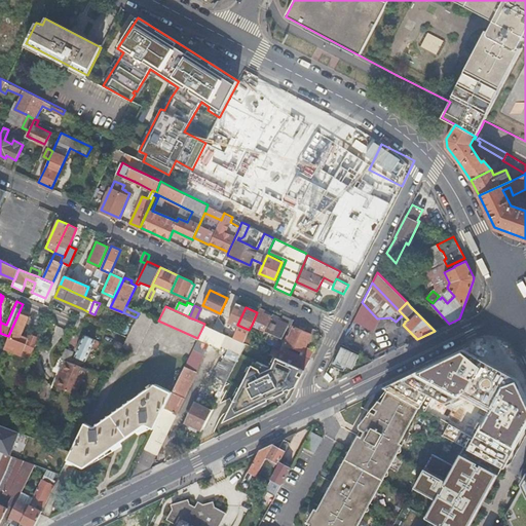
[(21,308),(8,336),(35,347),(40,335),(32,332),(29,339),(20,335),(21,333),(22,333),(30,312),(21,308)]
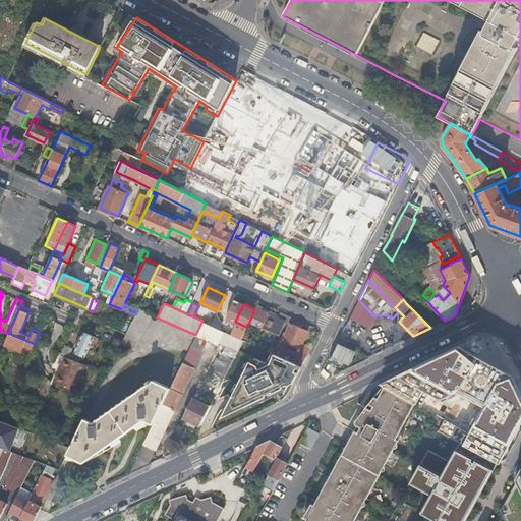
[(254,309),(249,322),(261,327),(259,329),(262,330),(263,328),(269,313),(263,310),(264,307),(256,305),(254,309)]
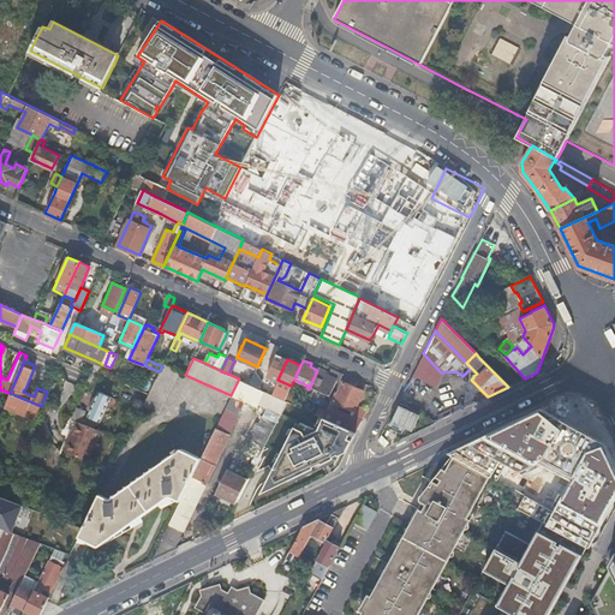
[(159,371),(153,386),(143,405),(159,412),(179,371),(179,370),(165,363),(162,366),(159,371)]
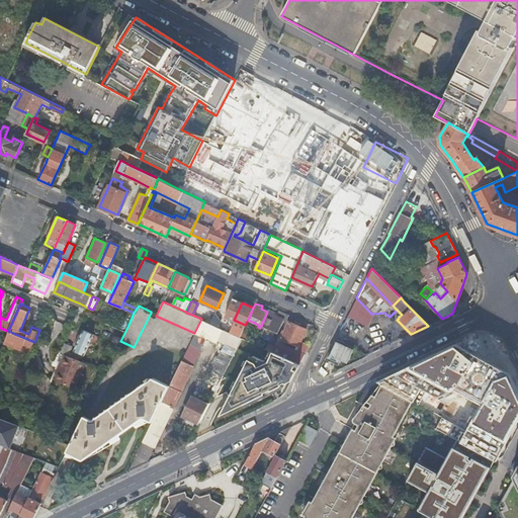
[(217,309),(212,319),(222,323),(226,313),(217,309)]
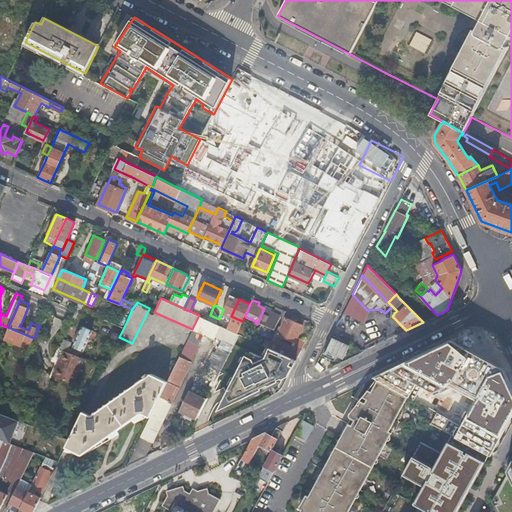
[(264,308),(258,322),(275,329),(281,315),(272,312),(268,309),(269,307),(266,305),(264,308)]
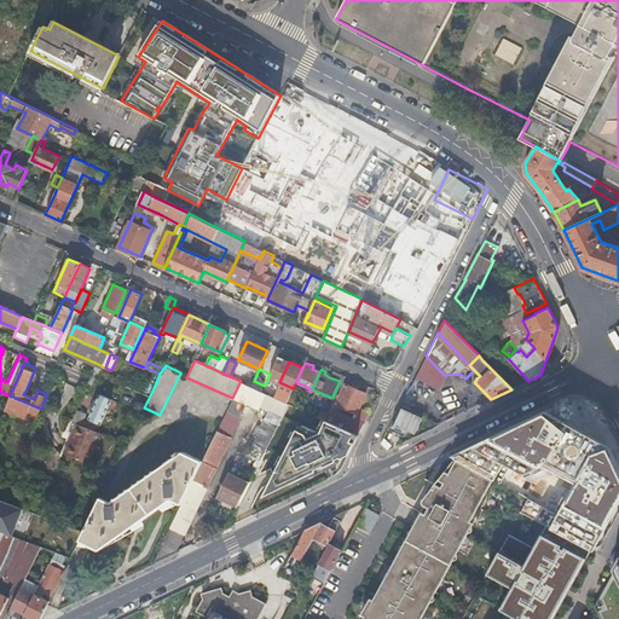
[(346,375),(333,369),(330,374),(329,377),(340,381),(342,383),(346,375)]
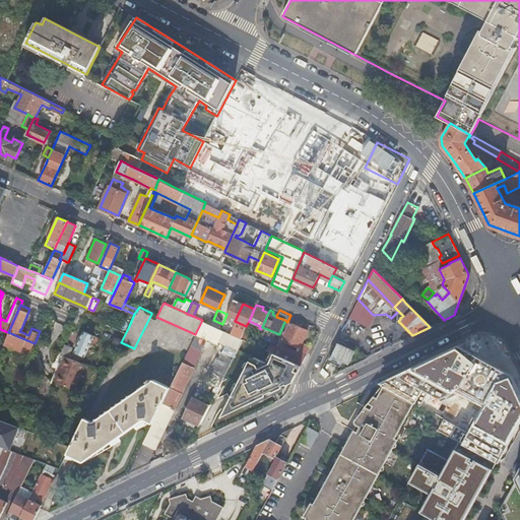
[(213,320),(211,324),(224,330),(238,336),(241,337),(244,331),(238,329),(237,330),(229,326),(222,324),(213,320)]
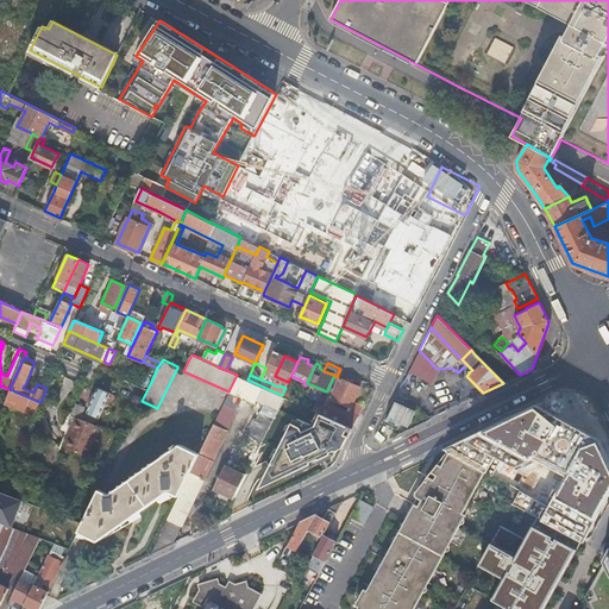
[(208,434),(199,454),(179,496),(167,520),(180,526),(223,440),(227,431),(237,410),(236,409),(242,397),(255,403),(256,399),(263,387),(248,380),(238,376),(230,390),(230,393),(224,403),(213,425),(208,434)]
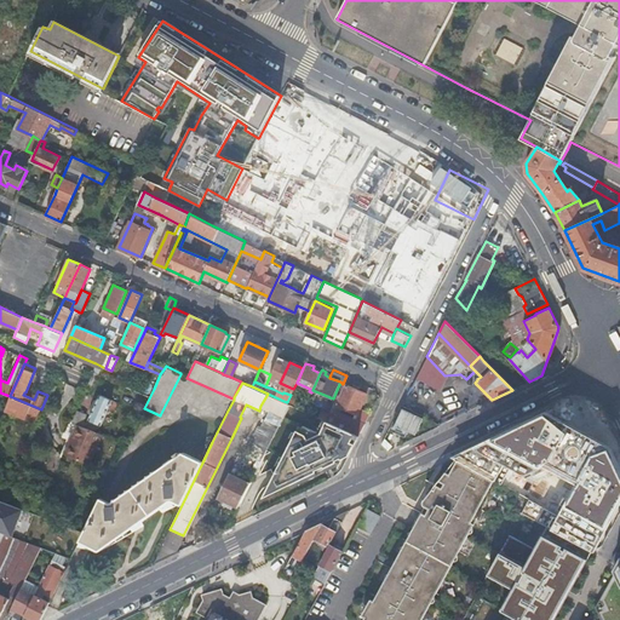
[(327,420),(359,435),(365,423),(339,411),(340,407),(357,414),(367,392),(346,384),(337,405),(334,403),(329,413),(327,420)]
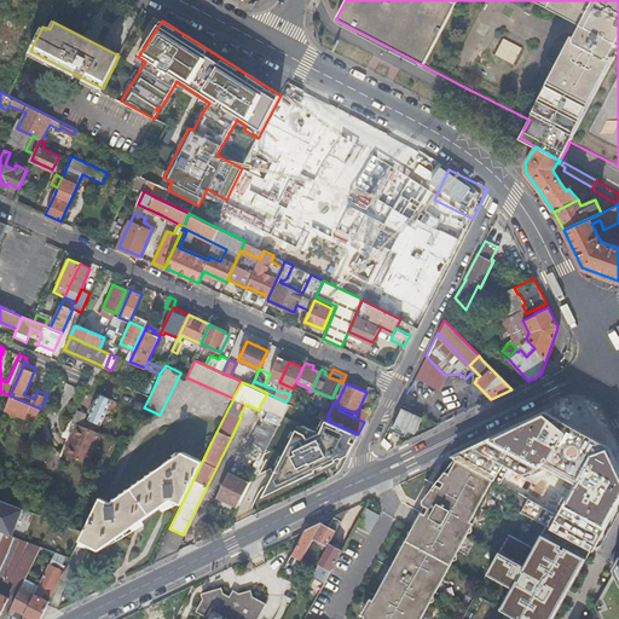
[(283,400),(267,393),(260,405),(268,410),(265,418),(261,426),(264,427),(275,432),(281,420),(287,406),(282,404),(283,400)]
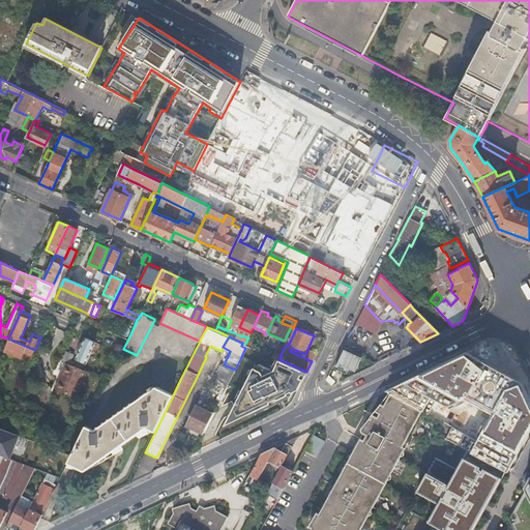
[(85,337),(77,358),(86,362),(95,342),(85,337)]
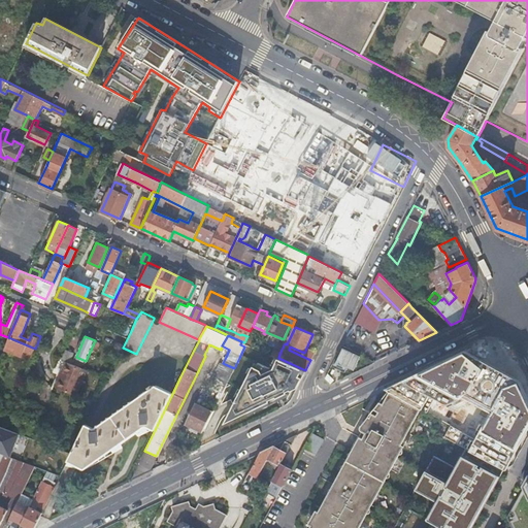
[(61,359),(67,361),(69,362),(73,352),(65,349),(61,359)]
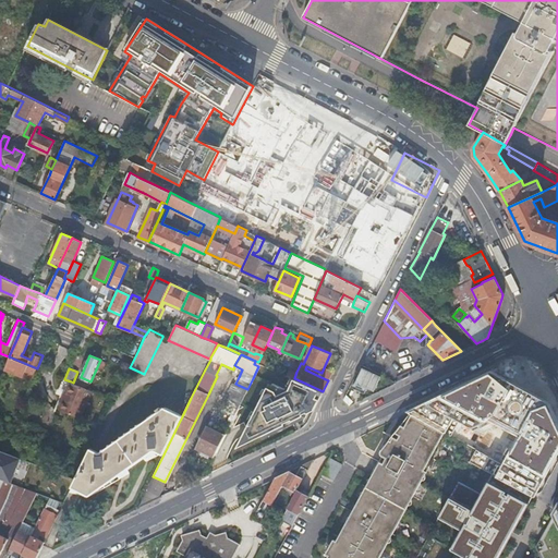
[(287,375),(294,378),(296,372),(290,368),(287,375)]
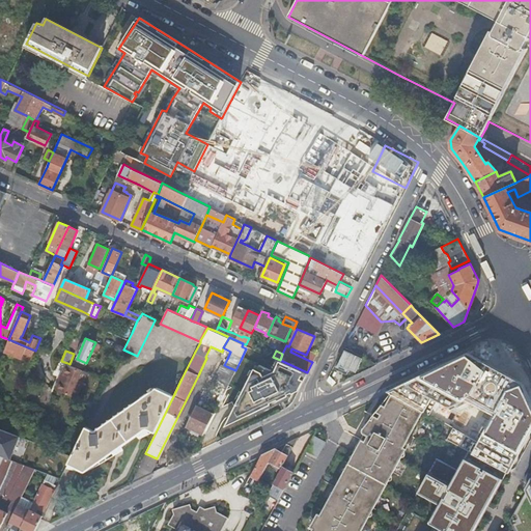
[(530,406),(523,383),(469,355),(388,392),(390,395),(425,414),(429,415),(439,401),(455,410),(472,401),(494,414),(479,442),(467,436),(459,446),(472,453),(508,474),(530,428),(530,425),(530,422),(530,406)]
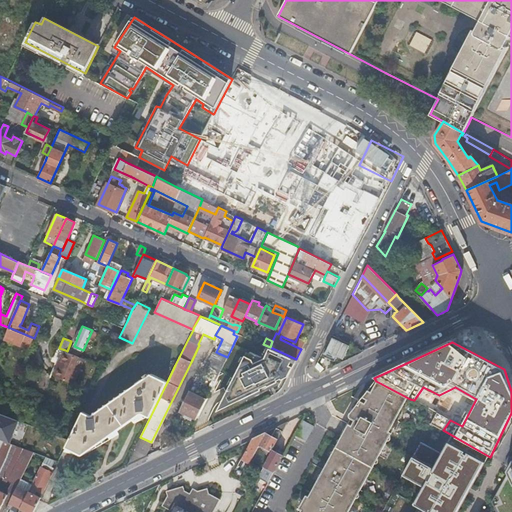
[(287,376),(296,359),(270,347),(265,357),(250,350),(245,361),(242,360),(217,410),(287,376)]
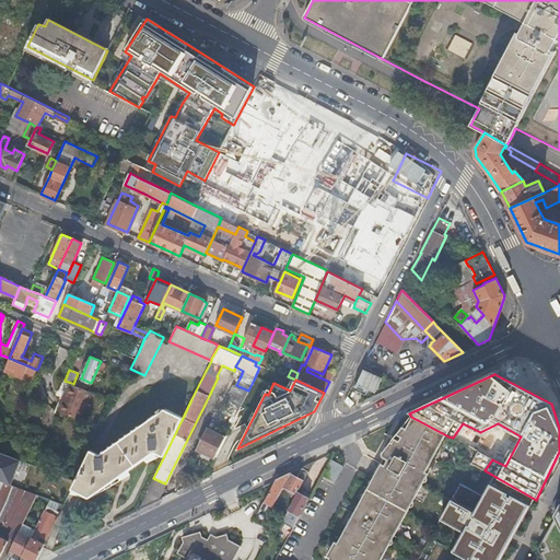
[(69,396),(68,398),(86,406),(92,392),(73,384),(71,383),(66,395),(69,396)]
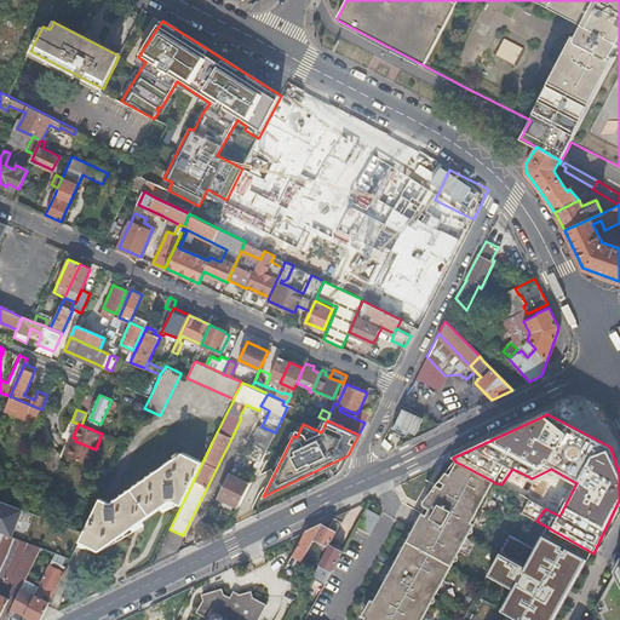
[(264,428),(262,426),(259,425),(245,453),(260,460),(275,432),(264,428)]
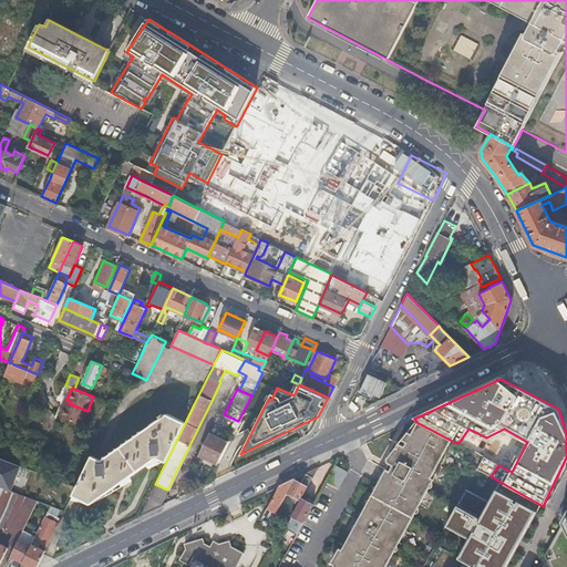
[(69,403),(64,402),(59,415),(63,418),(69,403)]
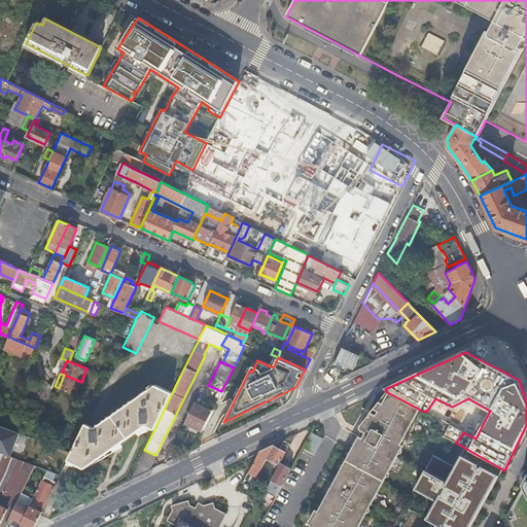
[(81,382),(64,375),(59,388),(76,394),(81,382)]
